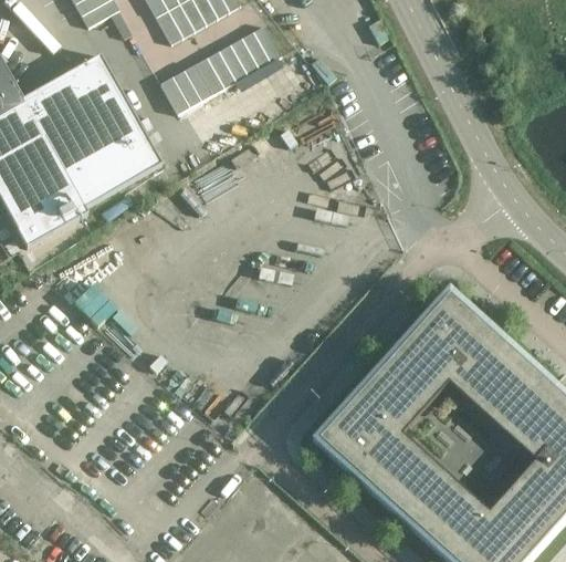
[(82,0),(75,4),(82,16),(109,0),(82,0)]
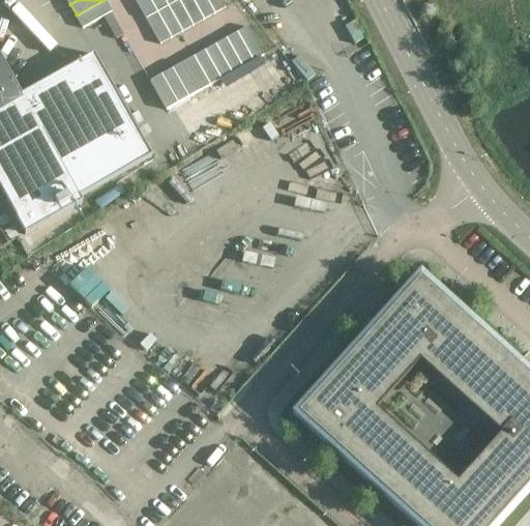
[(77,15),(82,26),(111,10),(106,0),(102,0),(77,15)]
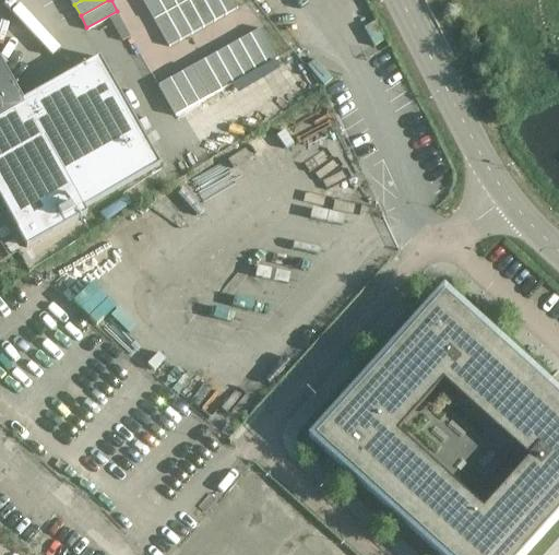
[(143,0),(153,16),(164,10),(158,0),(143,0)]
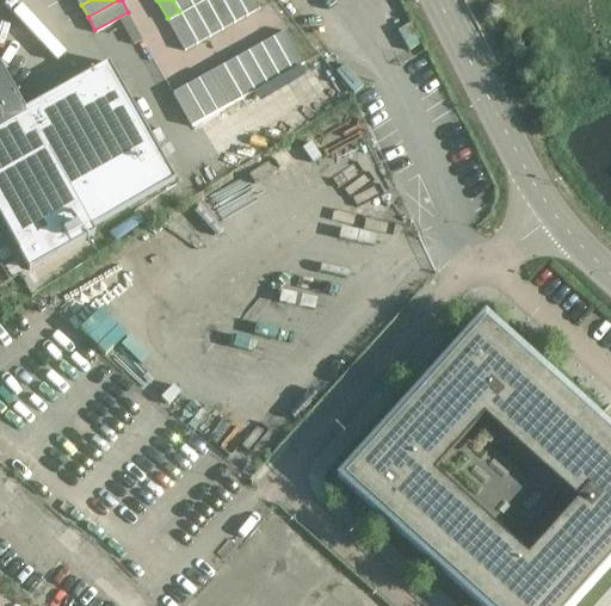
[(173,0),(179,11),(192,4),(190,0),(173,0)]
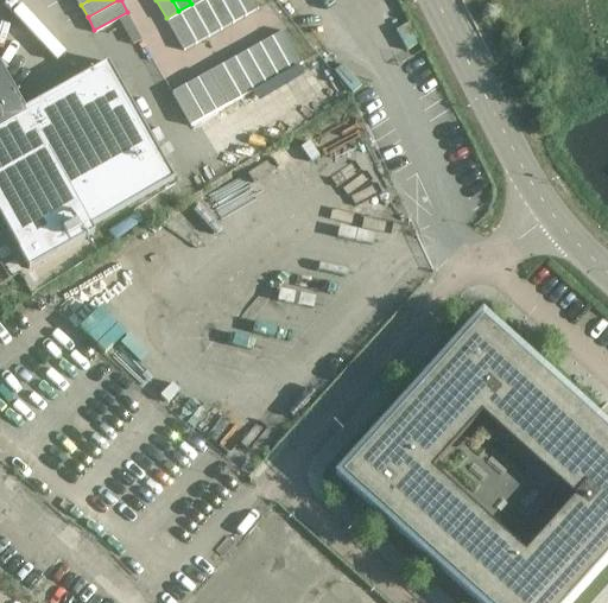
[(200,0),(191,4),(208,33),(220,26),(206,0),(200,0)]
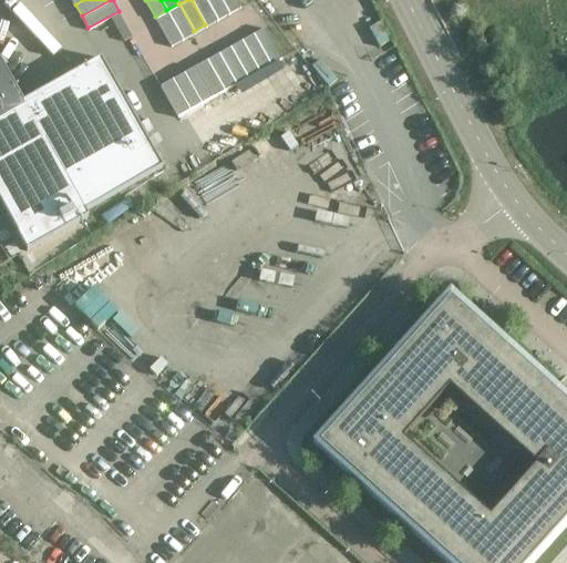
[(192,0),(205,24),(217,18),(206,0),(192,0)]
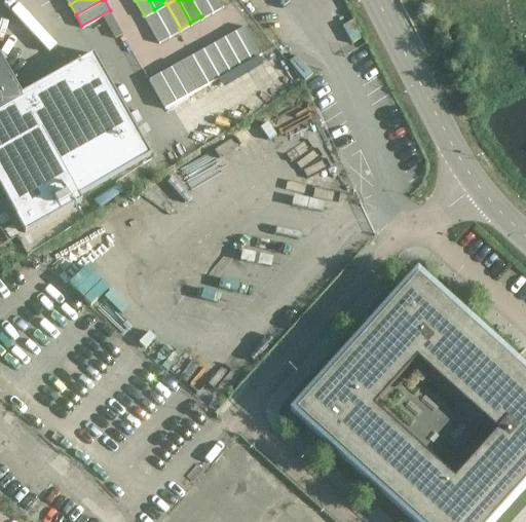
[(191,0),(201,16),(212,10),(205,0),(191,0)]
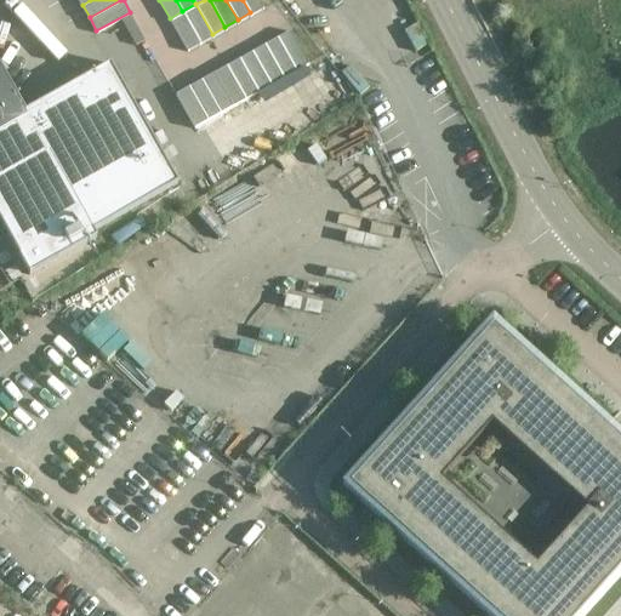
[(243,0),(250,12),(263,5),(260,0),(243,0)]
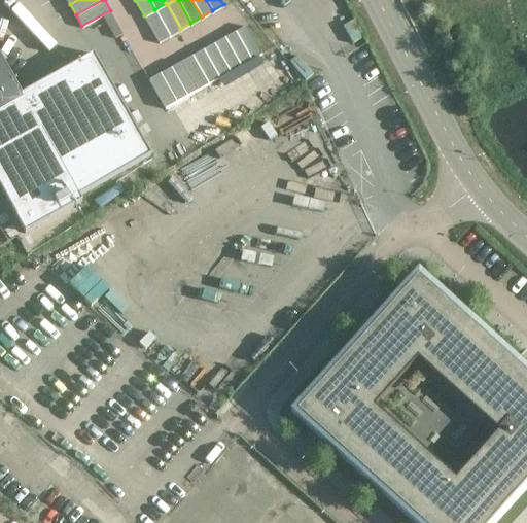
[(166,3),(154,9),(169,35),(180,29),(166,3)]
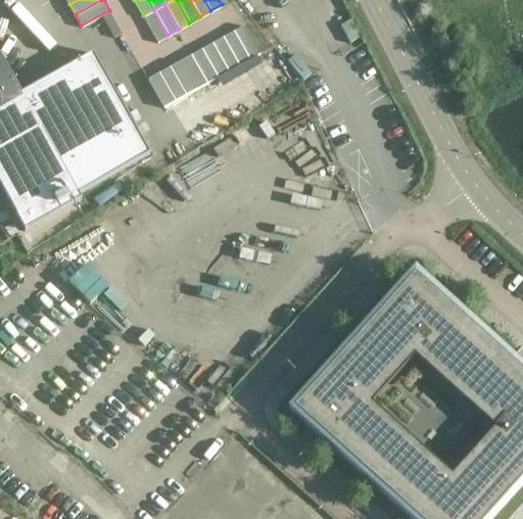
[(153,9),(143,15),(157,41),(168,35),(153,9)]
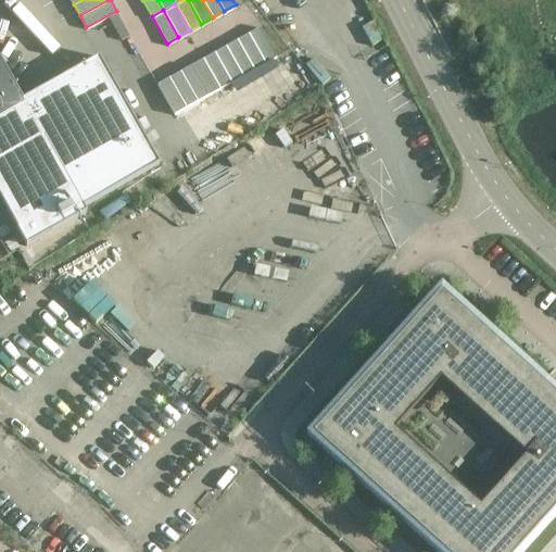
[(260,24),(248,30),(264,61),(276,54),(260,24)]
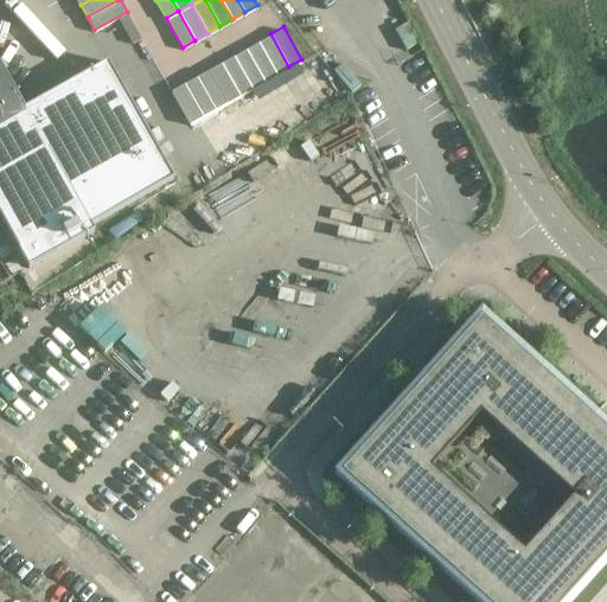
[(270,33),(257,40),(276,74),(288,66),(270,33)]
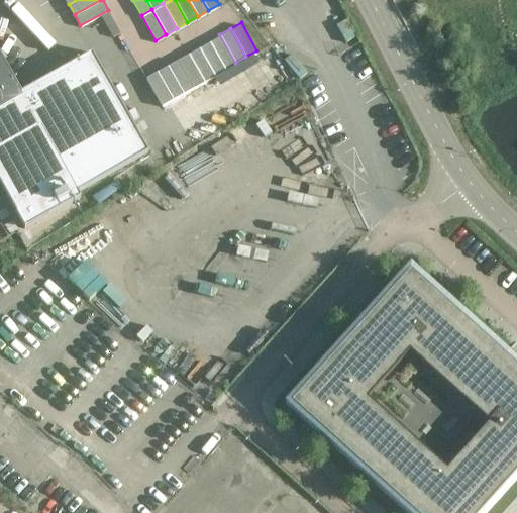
[(219,34),(209,40),(224,69),(235,63),(219,34)]
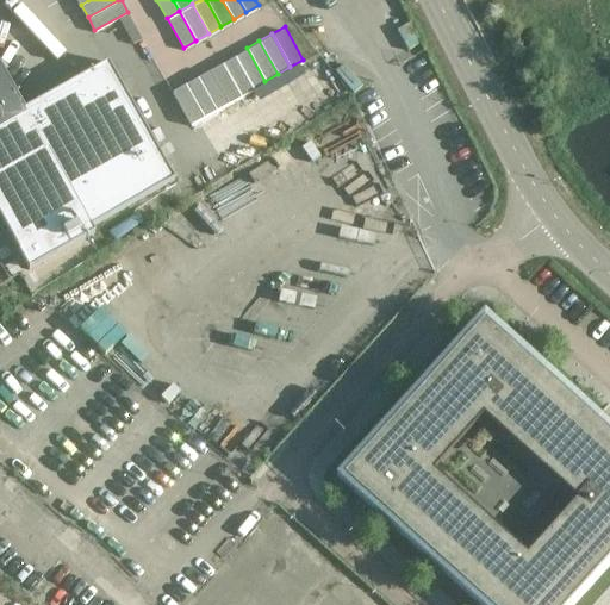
[(247,48),(234,55),(253,88),(265,81),(247,48)]
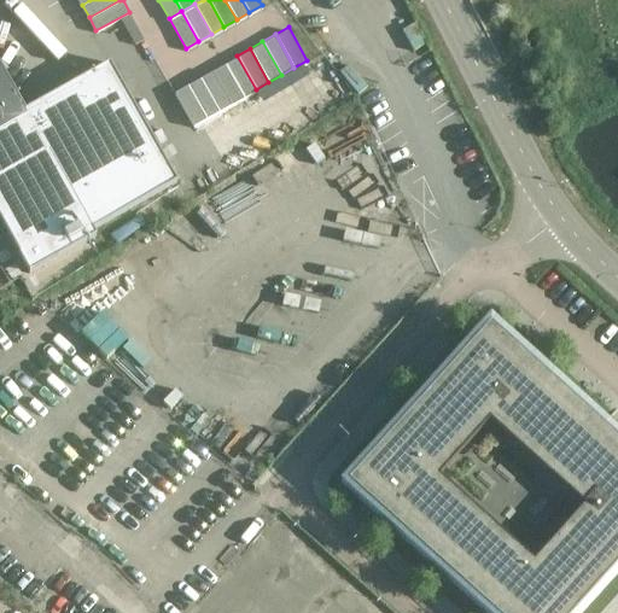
[(237,56),(225,63),(243,97),(256,89),(237,56)]
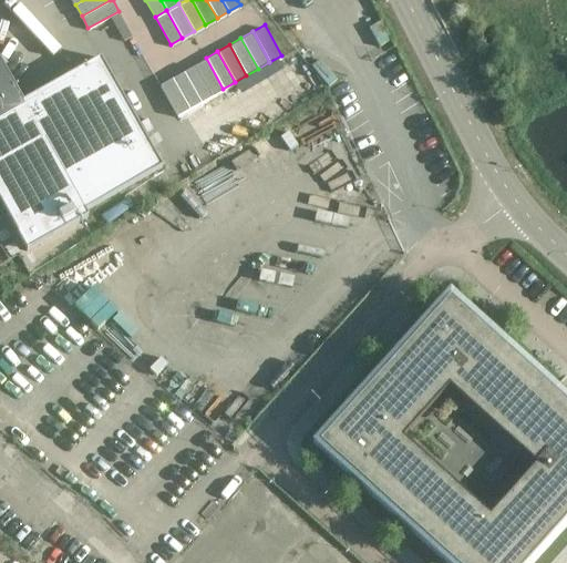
[(103,54),(24,99),(85,207),(164,163),(103,54)]
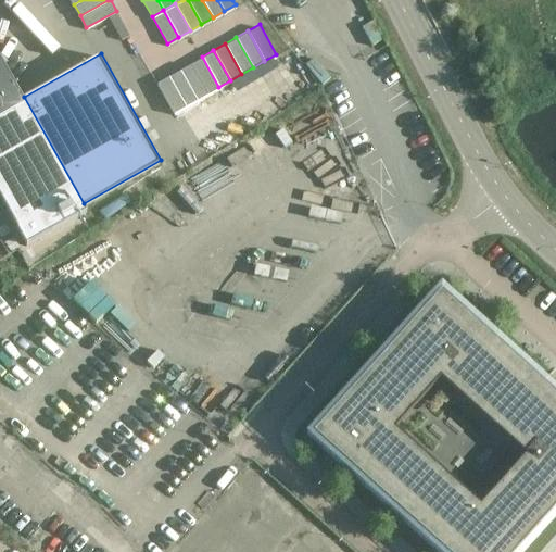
[(0,192),(27,241),(86,209),(84,203),(24,97),(0,54),(0,192)]
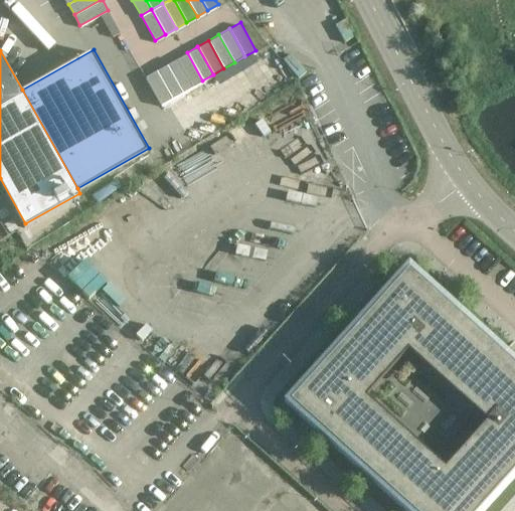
[(187,52),(176,58),(192,86),(202,80),(187,52)]
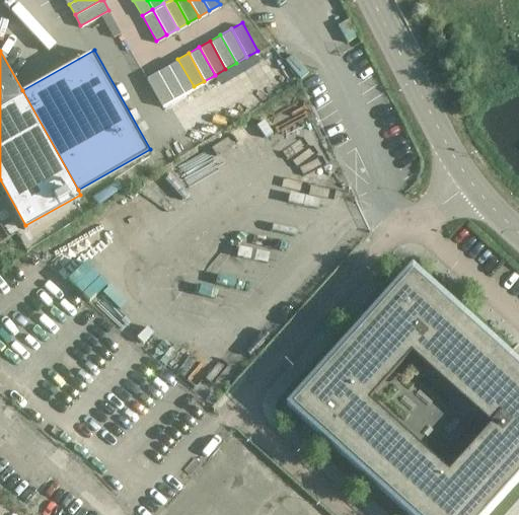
[(177,59),(167,65),(182,92),(194,86),(177,59)]
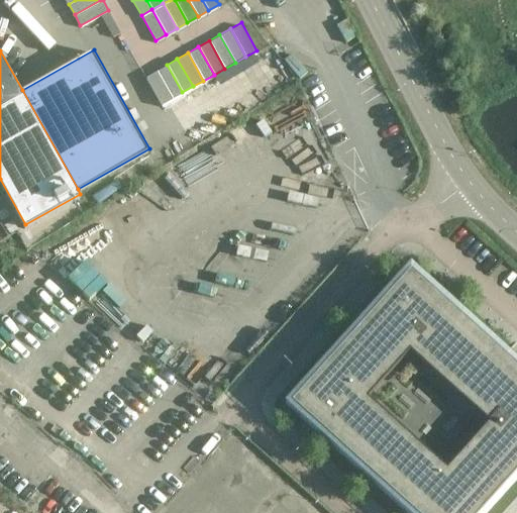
[(167,65),(156,70),(172,98),(182,92),(167,65)]
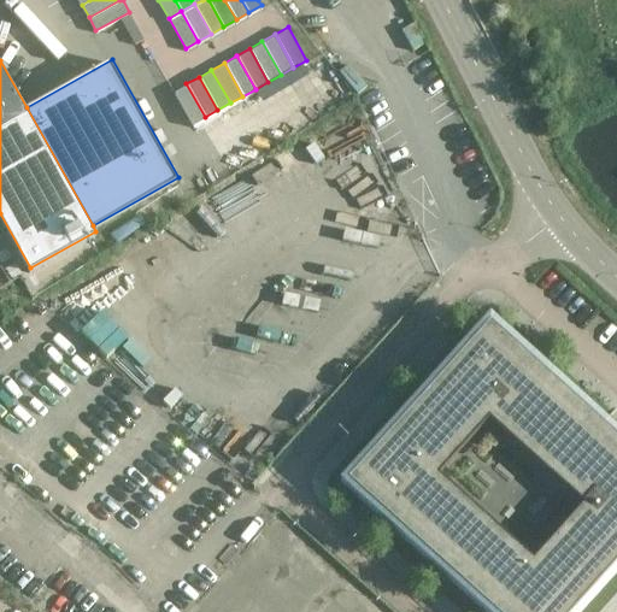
[(186,83),(174,90),(192,124),(205,117),(186,83)]
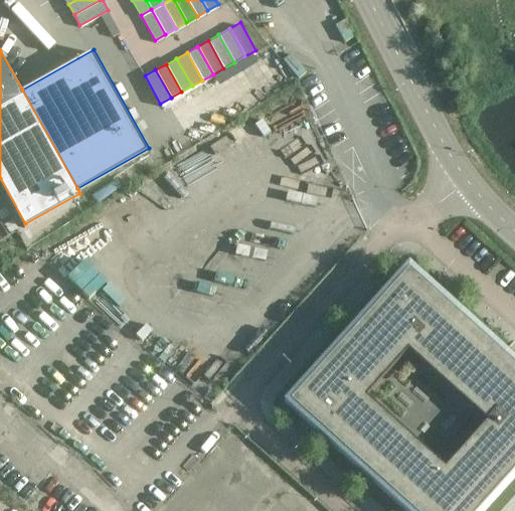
[(239,119),(197,143),(207,159),(248,135),(239,119)]
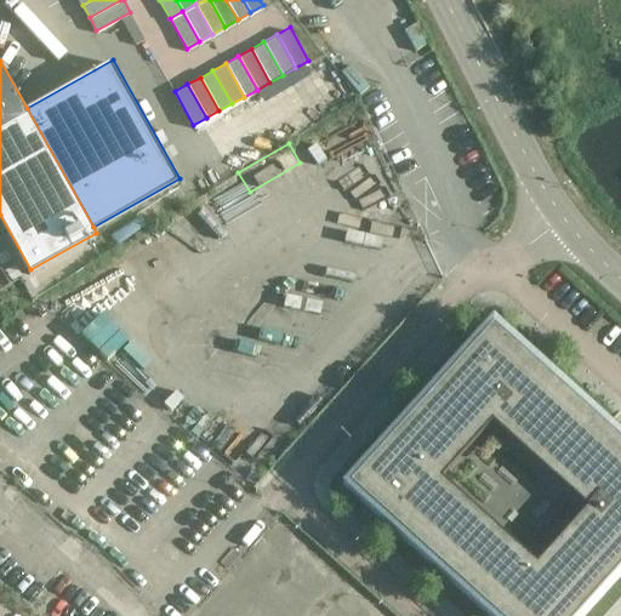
[(620,440),(491,324),(349,483),(497,615),(573,615),(620,563),(620,440)]
